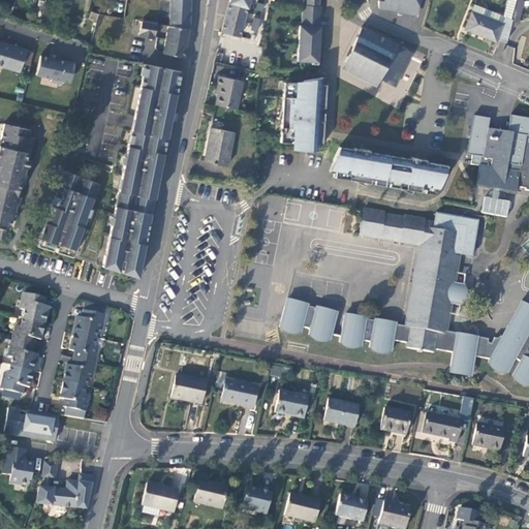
[(170,0),(168,26),(173,27),(188,28),(190,0),(170,0)]
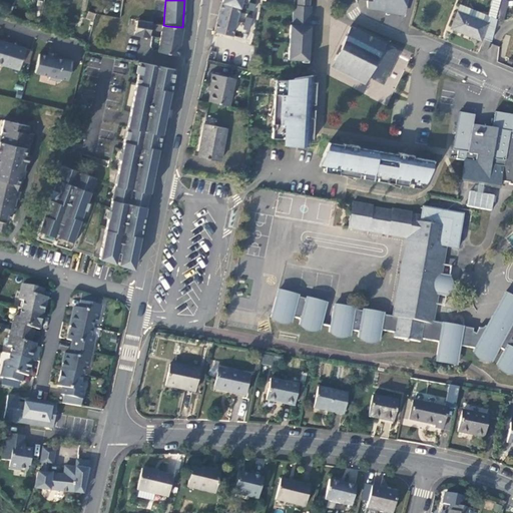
[(220,0),(212,32),(229,36),(239,0),(220,0)]
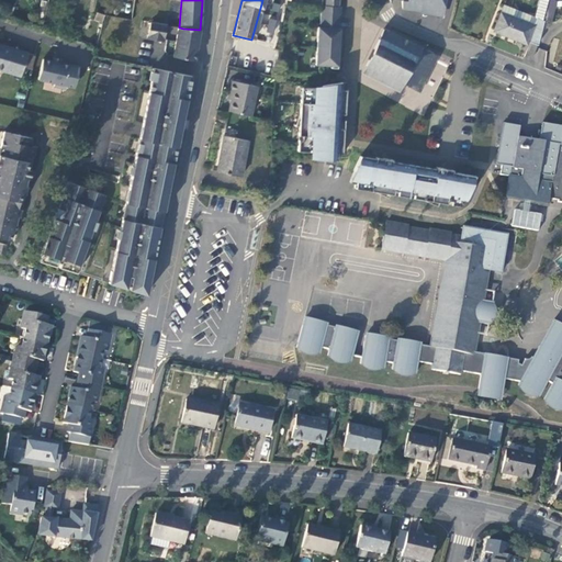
[(404,0),(405,8),(423,11),(424,1),(446,6),(447,0),(404,0)]
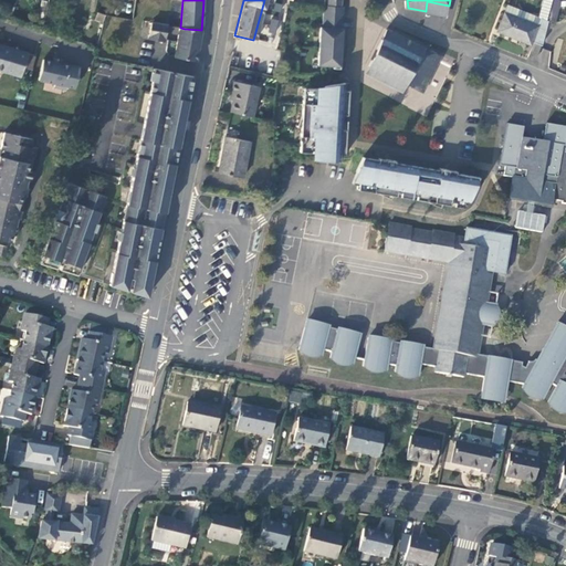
[(557,0),(553,0),(548,22),(556,22),(561,1),(557,0)]
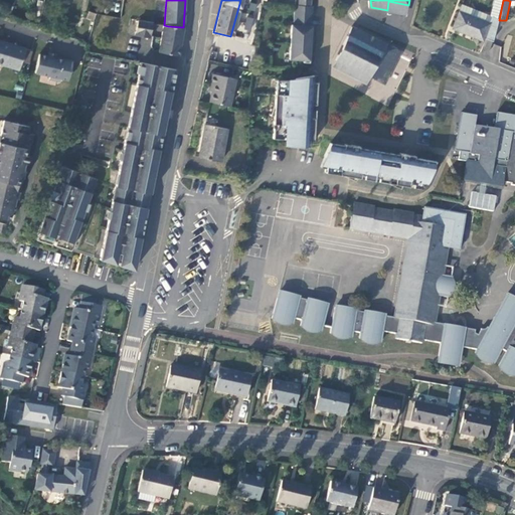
[(406,14),(408,5),(388,1),(387,10),(386,11),(406,14)]
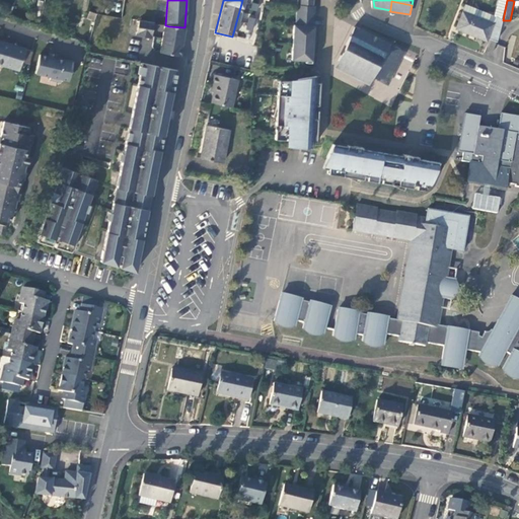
[(251,19),(257,20),(262,3),(255,2),(251,19)]
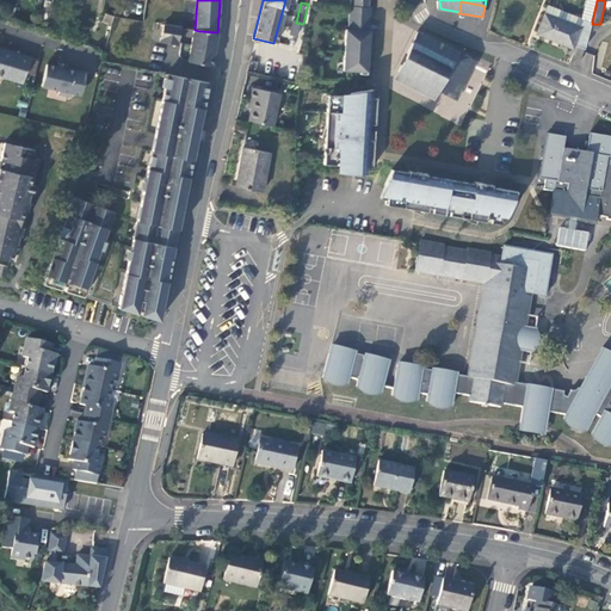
[(571,62),(580,66),(592,24),(548,6),(537,32),(548,36),(547,38),(575,50),(571,62)]
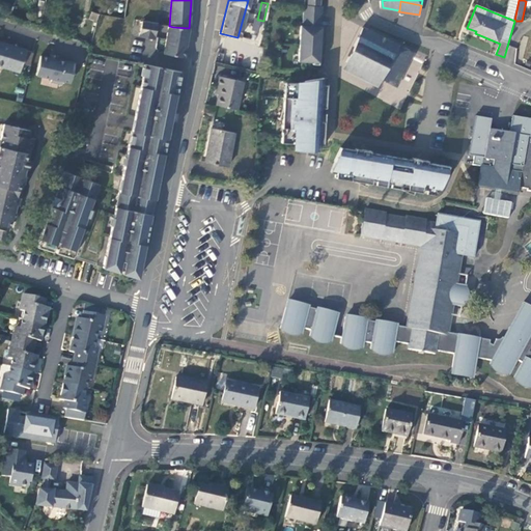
[(323,8),(303,7),(303,10),(317,12),(316,29),(320,29),(323,8)]
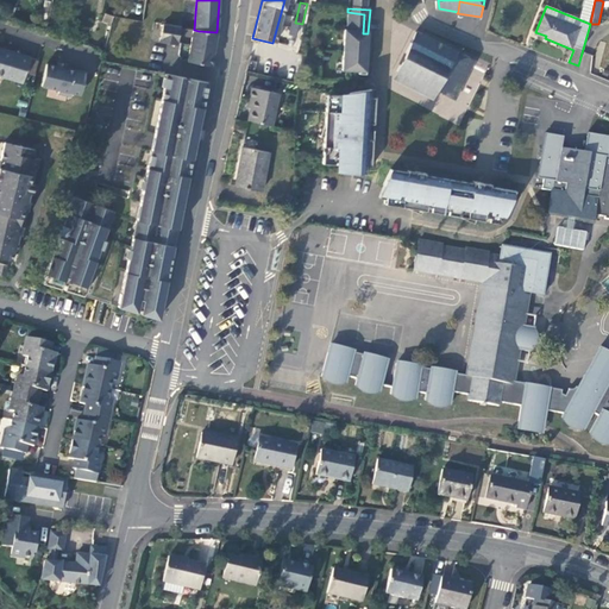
[(364,14),(347,12),(345,31),(344,31),(343,55),(366,57),(366,43),(368,33),(363,33),(364,14)]
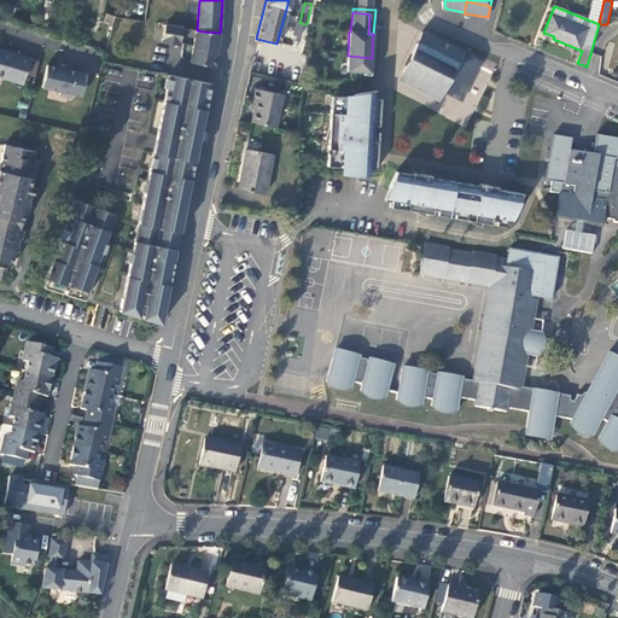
[(112,25),(114,22),(115,17),(106,15),(105,19),(104,23),(112,25)]
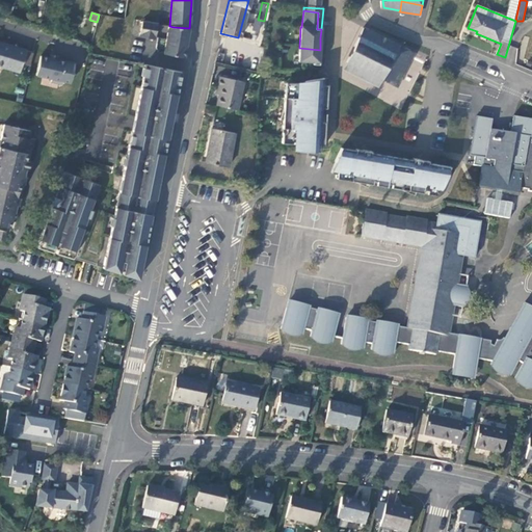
[(155,38),(158,22),(142,20),(139,35),(155,38)]
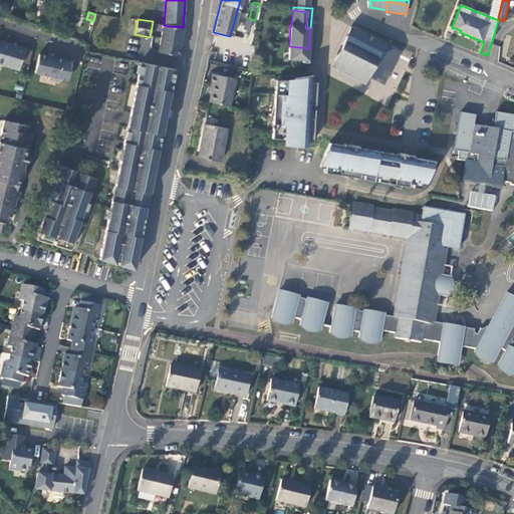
[(177,55),(183,27),(168,26),(164,25),(159,52),(177,55)]
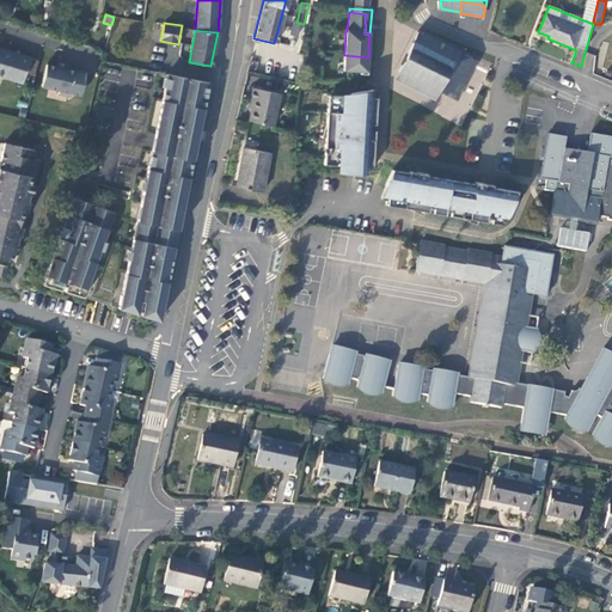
[(457,51),(417,32),(399,72),(436,91),(439,89),(442,91),(441,93),(457,101),(475,61),(461,54),(460,56),(456,54),(457,51)]
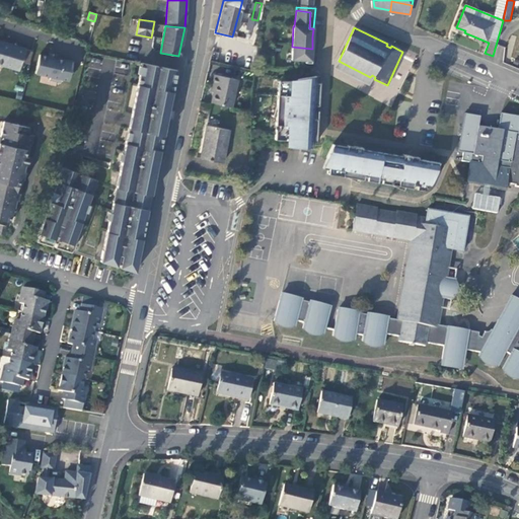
[(27,51),(4,44),(3,46),(0,45),(0,66),(20,73),(27,51)]
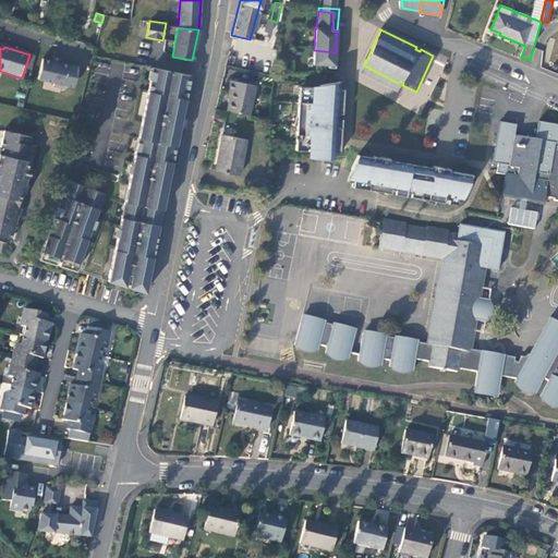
[(313,65),(327,67),(327,69),(334,69),(336,52),(314,50),(313,65)]
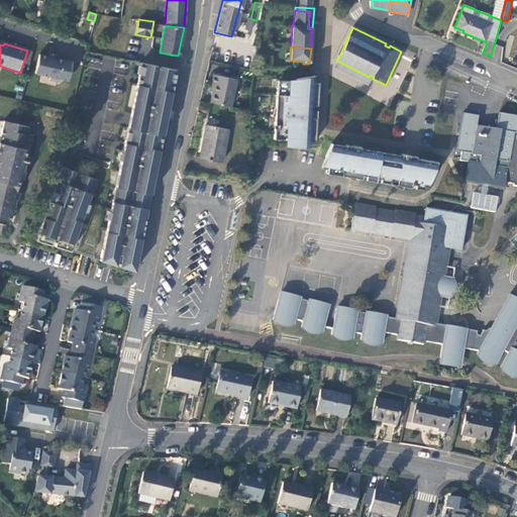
[(49,58),(41,57),(37,75),(52,78),(52,81),(62,84),(62,81),(71,83),(75,64),(58,60),(57,60),(57,61),(50,59),(49,58)]
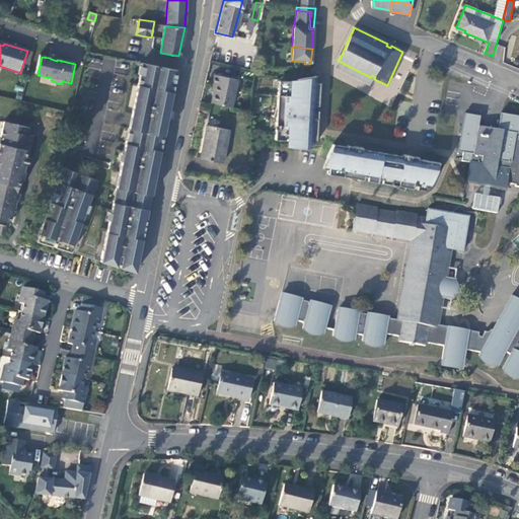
[(367,83),(370,77),(339,61),(336,67),(367,83)]
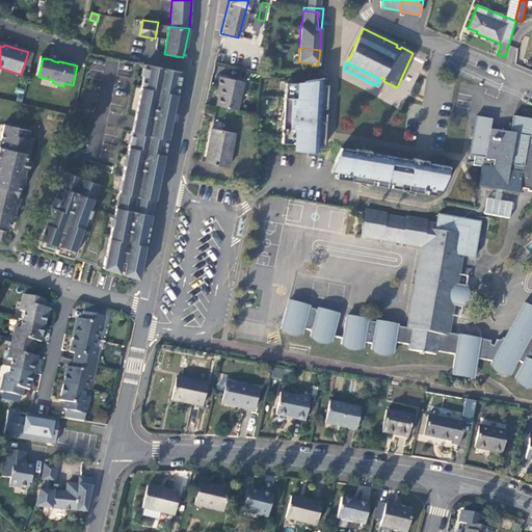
[(137,278),(182,71),(165,68),(164,69),(162,69),(162,67),(145,63),(102,267),(118,272),(118,270),(122,270),(122,273),(137,278)]
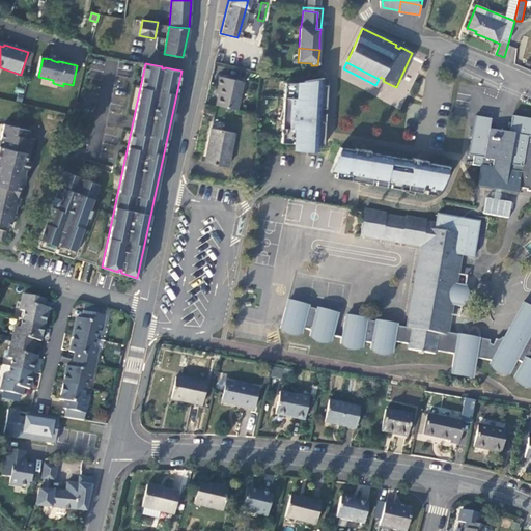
[(219,88),(215,106),(235,110),(242,83),(218,78),(216,87),(219,88)]
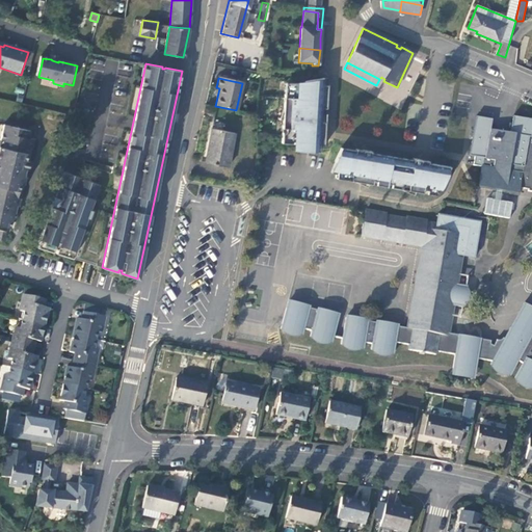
[(313,86),(293,84),(289,84),(288,83),(285,83),(280,143),(309,147),(309,152),(318,153),(318,147),(323,147),(327,87),(322,86),(323,79),(313,81),(313,86)]
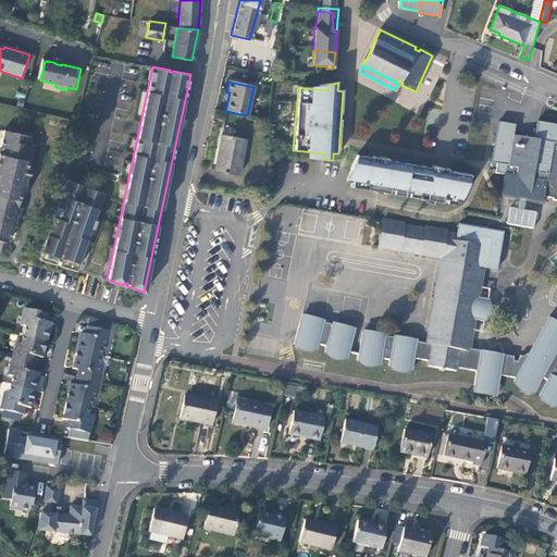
[(556,124),(536,121),(534,138),(514,135),(515,125),(515,124),(498,121),(496,140),(492,162),(497,163),(495,172),(503,174),(499,197),(541,205),(543,196),(552,197),(552,200),(556,200),(556,124)]
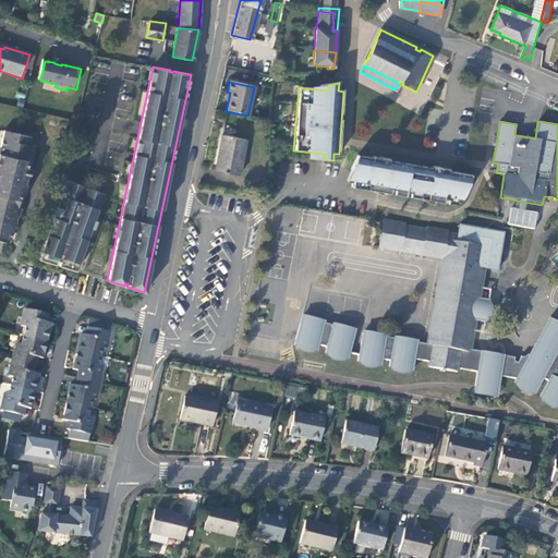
[(0,235),(15,240),(40,140),(0,130),(0,235)]
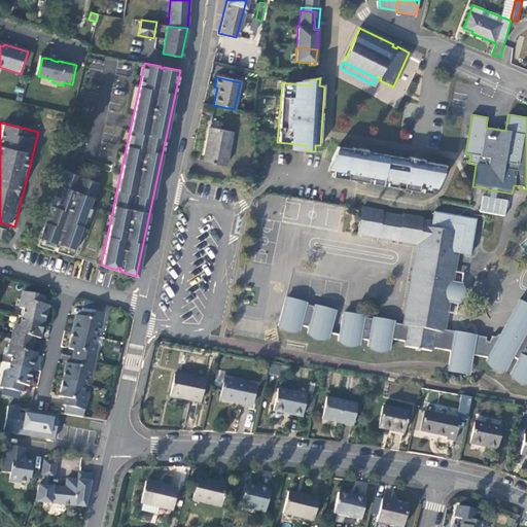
[(201,162),(212,164),(224,166),(225,156),(231,132),(208,128),(201,162)]
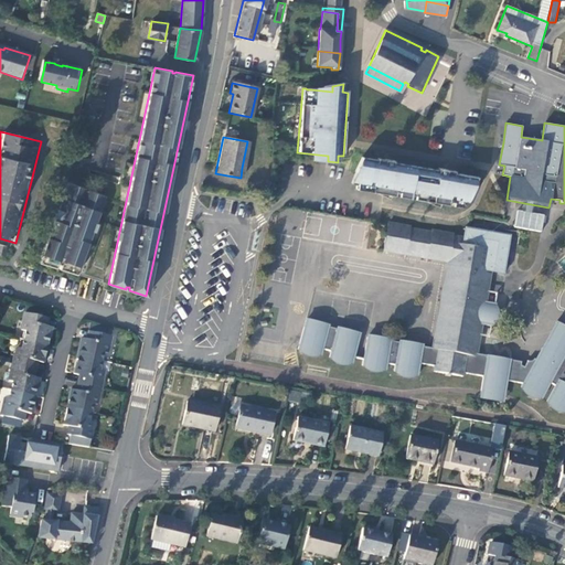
[(476,178),(458,174),(454,174),(454,172),(437,169),(437,171),(393,163),(393,161),(376,158),(376,161),(361,158),(360,161),(354,173),(358,173),(355,190),(359,191),(455,208),(462,209),(465,200),(469,200),(470,198),(469,196),(476,178)]
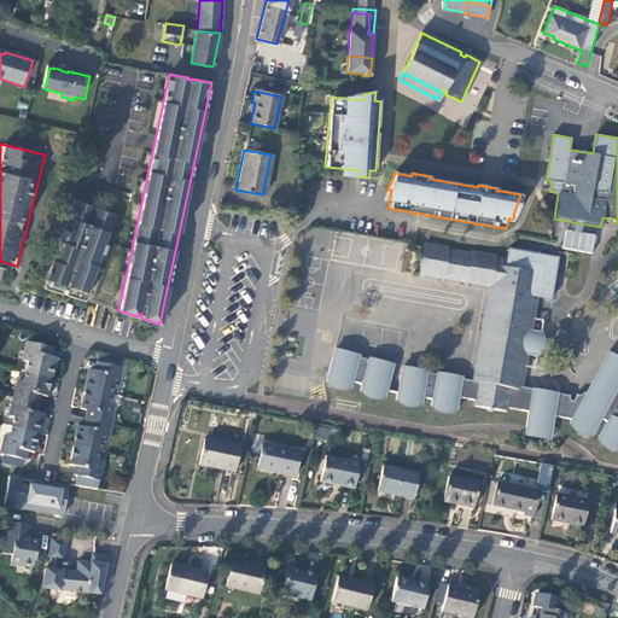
[(63,293),(82,299),(115,214),(95,207),(95,208),(92,207),(93,205),(74,198),(41,286),(59,292),(62,287),(65,289),(63,293)]
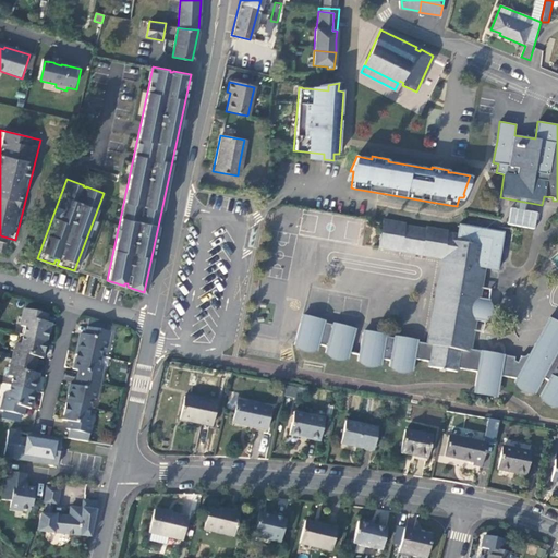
[(519,205),(519,208),(511,206),(507,223),(534,229),(538,209),(519,205)]
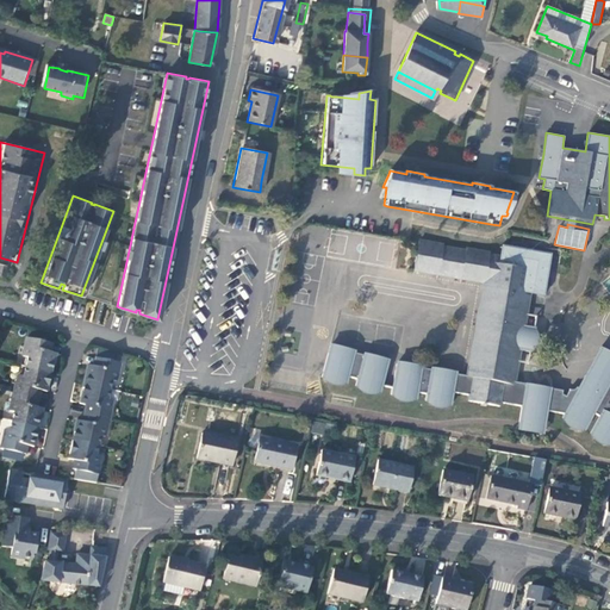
[(380,263),(391,265),(393,237),(330,235),(328,257),(380,261),(380,263)]
